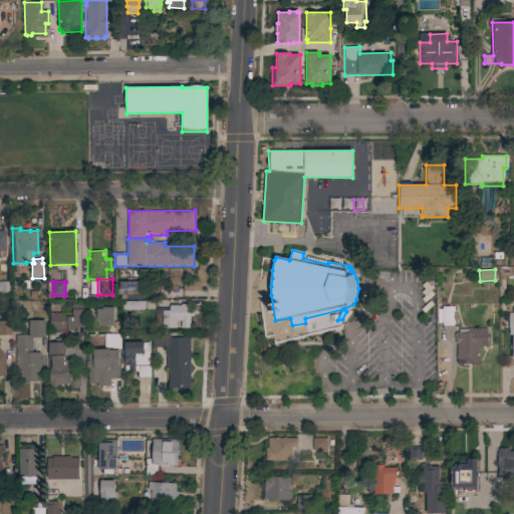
[(0,282),(10,282),(10,293),(0,293),(0,282)]
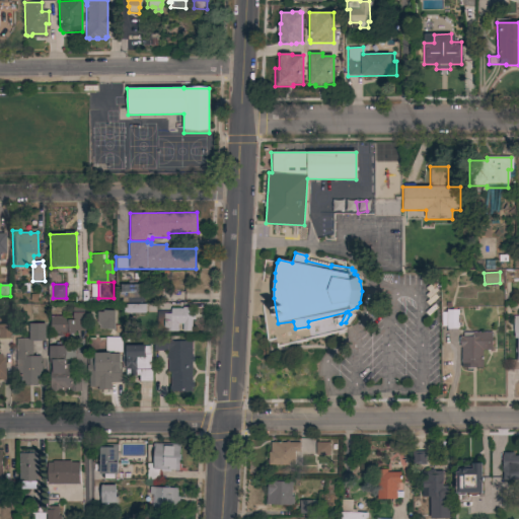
[(144,285),(144,302),(122,302),(122,297),(118,297),(118,292),(120,292),(120,285),(144,285)]
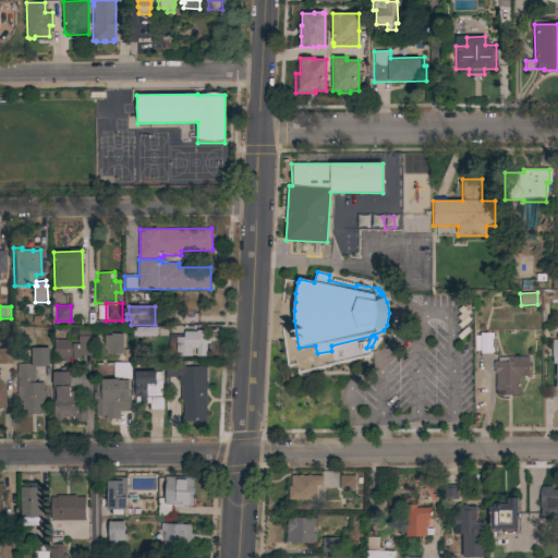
[(156,327),(157,337),(132,337),(132,327),(156,327)]
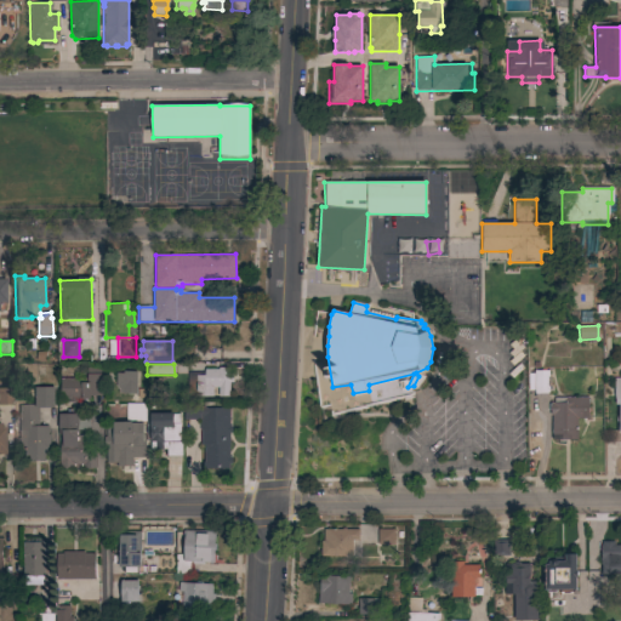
[(87,379),(87,368),(101,368),(101,396),(89,396),(89,399),(77,399),(77,403),(69,403),(69,399),(60,399),(60,379),(87,379)]
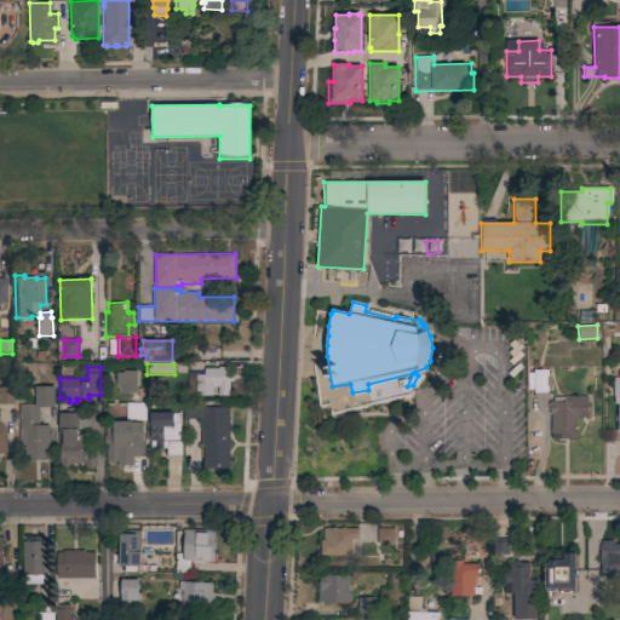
[(218,368),(218,367),(229,367),(229,374),(233,374),(233,382),(229,382),(229,396),(218,396),(218,388),(213,388),(213,396),(195,396),(195,374),(197,374),(197,373),(204,373),(204,368),(218,368)]
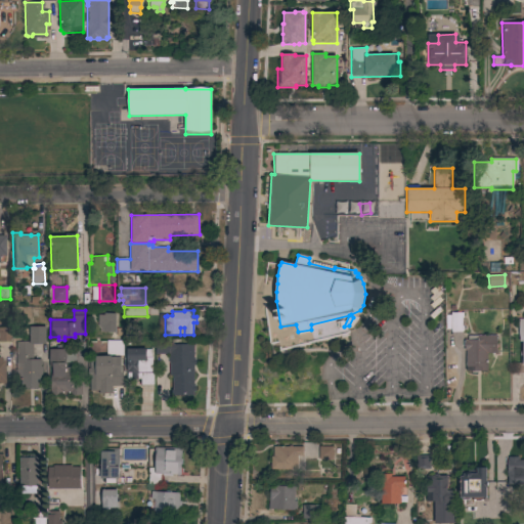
[(115,328),(115,332),(100,331),(100,329),(97,324),(97,315),(99,315),(99,314),(103,314),(103,312),(115,313),(115,328)]
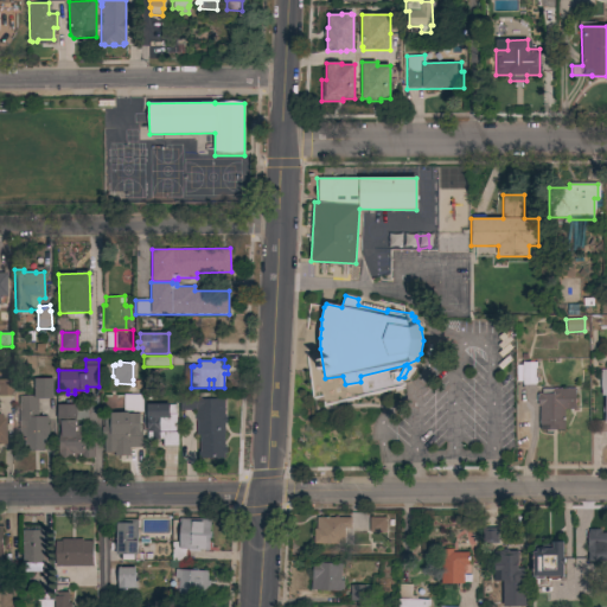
[(536,362),(536,384),(535,384),(535,385),(523,385),(523,384),(522,384),(522,362),(536,362)]
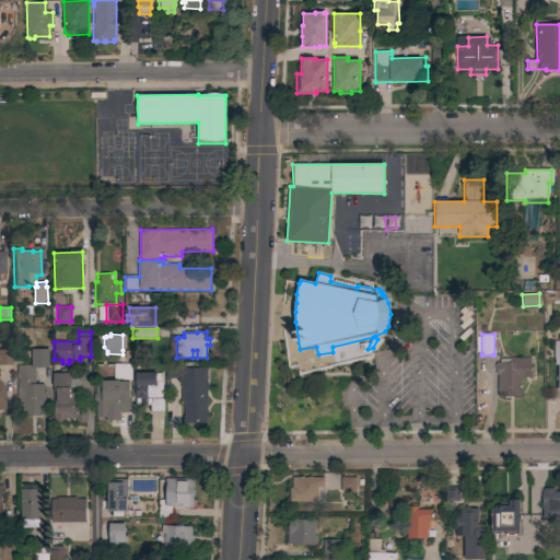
[(0,349),(11,349),(12,365),(0,365),(0,349)]
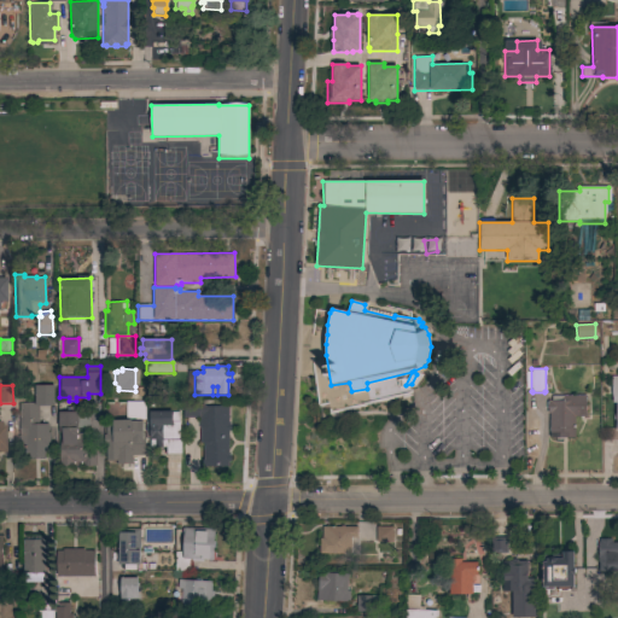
[(18,403),(35,403),(34,385),(53,385),(54,406),(38,406),(39,425),(47,425),(47,432),(50,432),(50,444),(48,444),(48,453),(44,454),(45,459),(29,459),(29,454),(24,454),(24,445),(19,445),(18,403)]
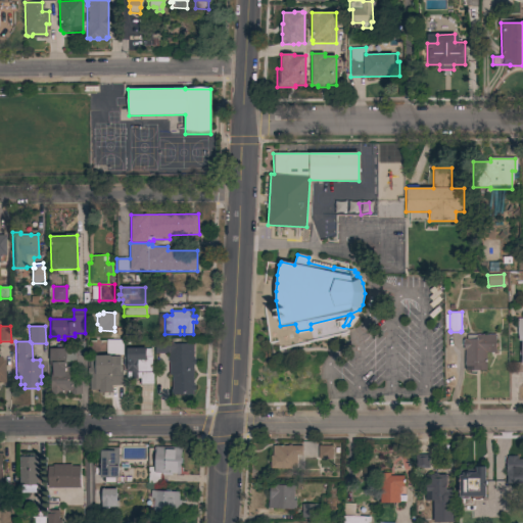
[(495,349),(486,349),(486,371),(465,371),(465,350),(463,350),(464,345),(462,345),(462,340),(464,340),(464,339),(467,339),(467,335),(495,335),(495,349)]
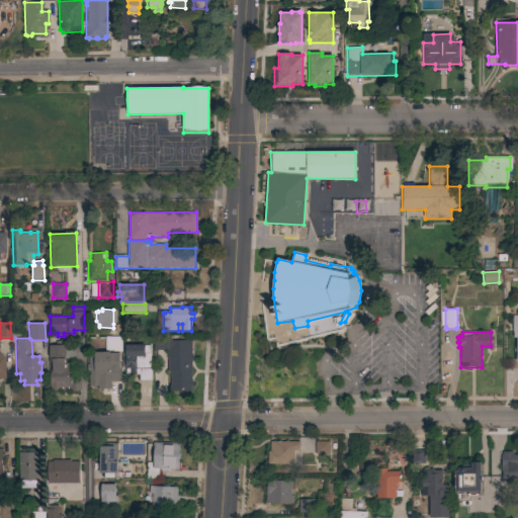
[(121,337),(121,352),(105,352),(105,337),(121,337)]
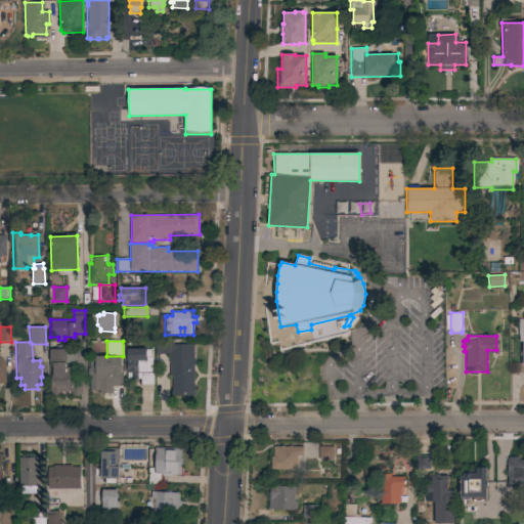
[(173,396),(172,376),(169,376),(169,363),(168,363),(168,354),(155,354),(155,343),(172,343),(172,345),(193,345),(193,359),(195,359),(195,365),(193,365),(193,386),(195,386),(195,391),(193,391),(193,395),(173,396)]
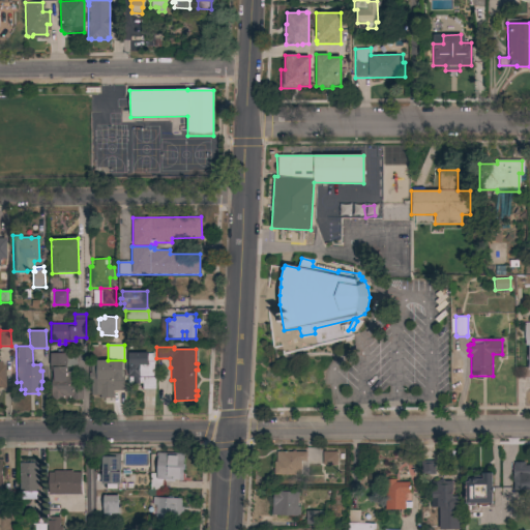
[(53,399),(51,399),(50,353),(75,353),(75,366),(66,367),(66,372),(76,372),(76,384),(83,384),(83,400),(53,401),(53,399)]
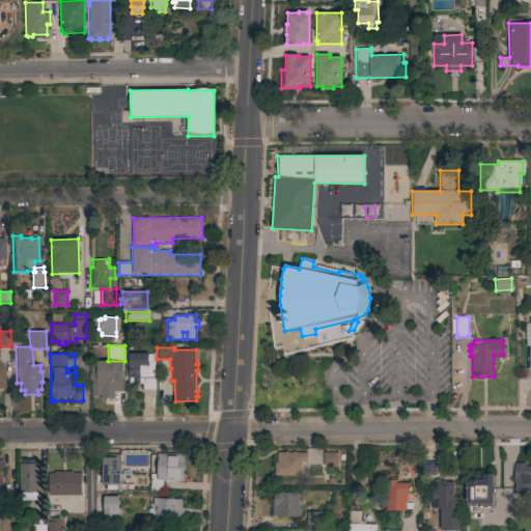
[(142,385),(129,385),(129,378),(128,378),(128,366),(128,354),(148,354),(148,355),(154,355),(154,376),(155,376),(156,390),(142,390),(142,385)]
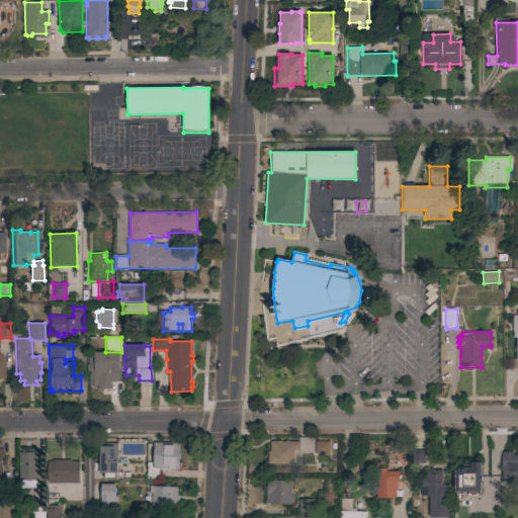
[(101,358),(101,353),(119,353),(119,381),(107,382),(107,381),(99,381),(99,385),(88,385),(88,372),(86,372),(86,364),(88,364),(88,358),(101,358)]
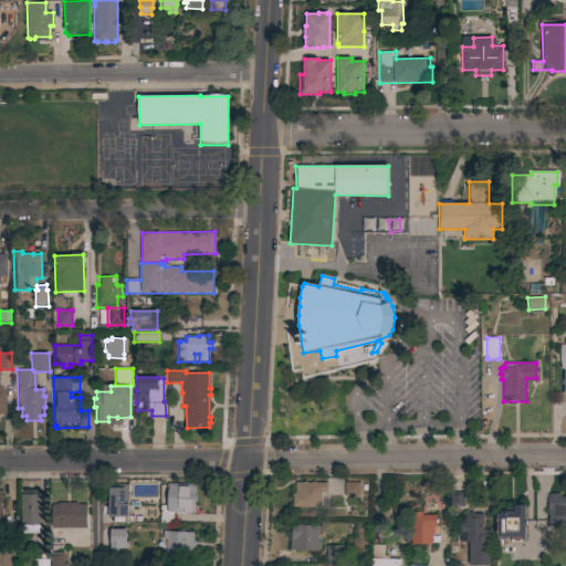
[(312,483),(312,482),(315,482),(315,483),(327,483),(327,493),(321,493),(321,507),(292,507),(292,493),(294,493),(294,483),(312,483)]
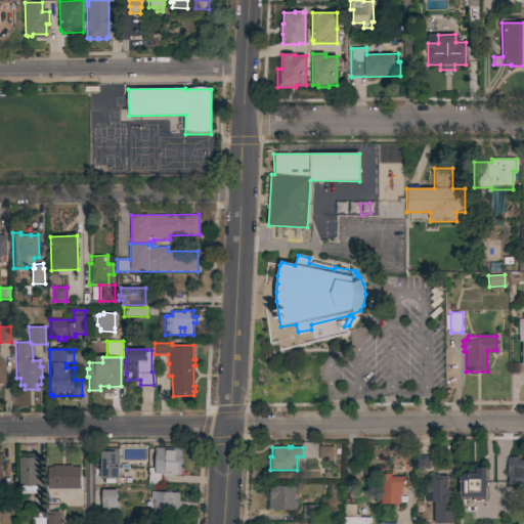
[(333,446),(333,460),(318,460),(318,447),(333,446)]
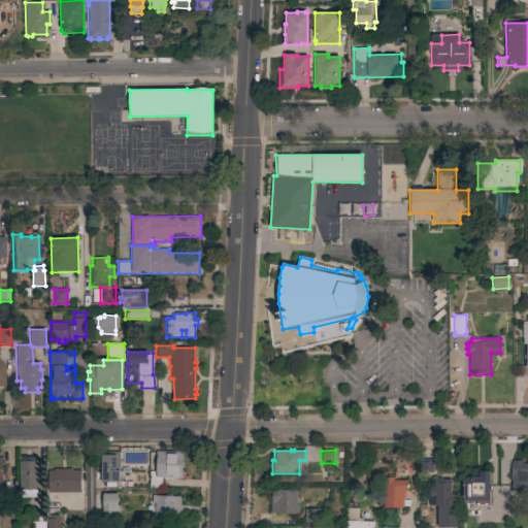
[(183,452),(182,462),(184,462),(184,468),(183,468),(182,479),(173,477),(173,480),(162,479),(162,487),(150,488),(149,471),(157,471),(156,451),(183,452)]
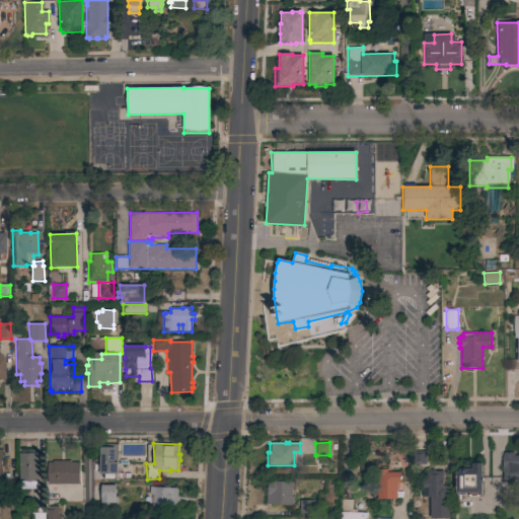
[(117,480),(103,479),(103,473),(98,473),(99,446),(106,446),(106,444),(117,444),(117,480)]
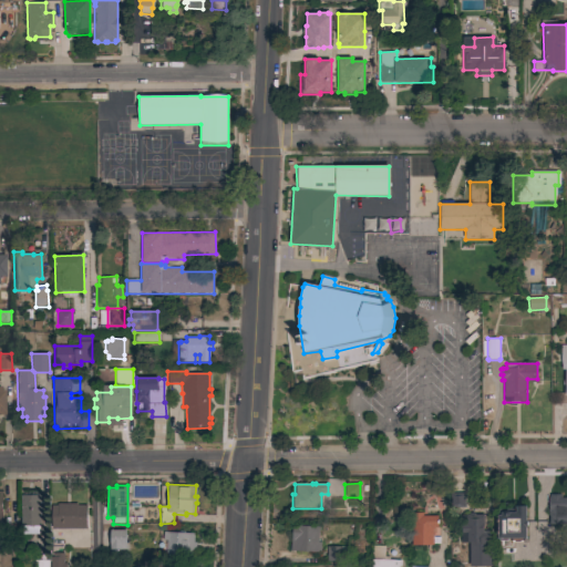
[(456,493),(456,492),(464,492),(465,507),(451,508),(450,494),(456,493)]
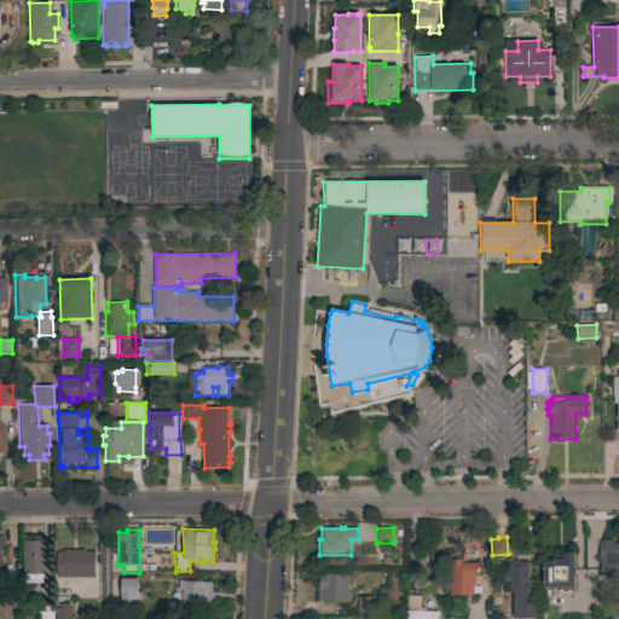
[(22,541),(44,539),(44,573),(23,574),(22,541)]
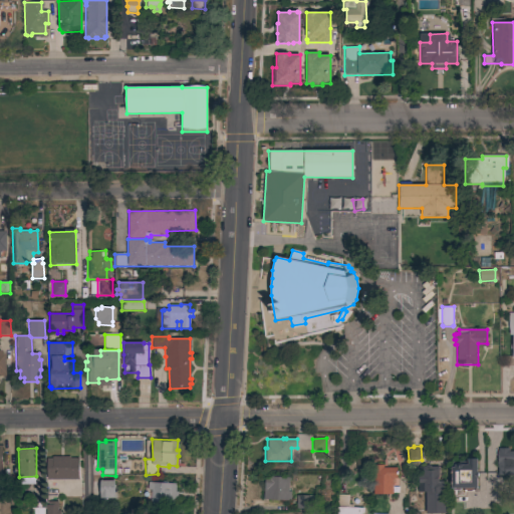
[(500,451),(508,451),(508,452),(513,452),(513,475),(508,475),(498,476),(498,468),(497,468),(497,451),(500,451)]
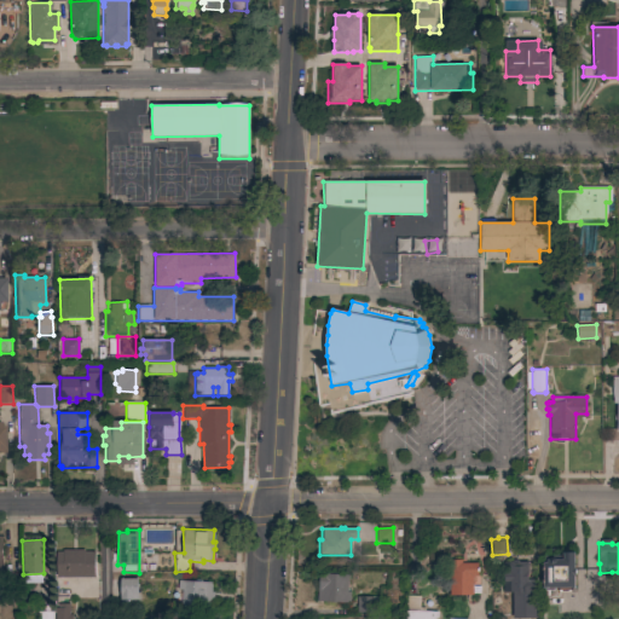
[(56,551),(63,551),(63,550),(85,549),(85,553),(94,551),(94,577),(56,577),(56,551)]
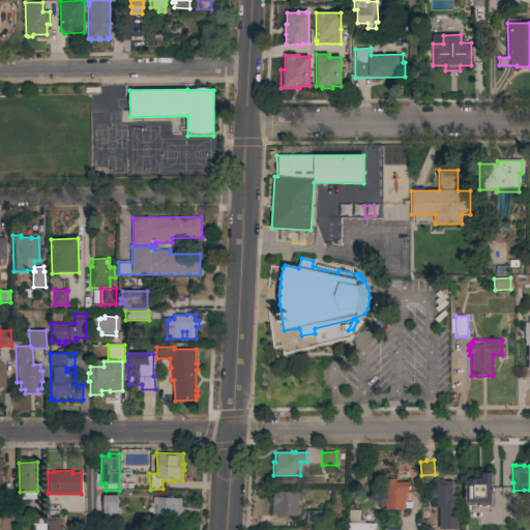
[(492,487),(493,487),(493,493),(492,493),(492,503),(465,503),(465,482),(468,482),(468,479),(471,479),(472,478),(475,478),(475,479),(482,479),(482,473),(492,473),(492,487)]
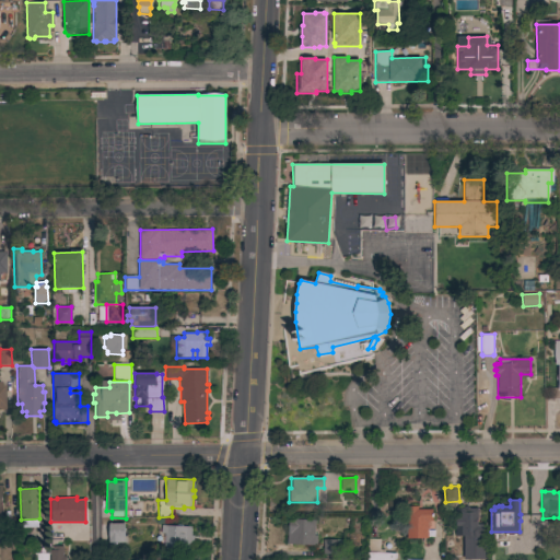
[(417,506),(417,510),(432,510),(432,522),(427,522),(428,539),(407,539),(406,506),(417,506)]
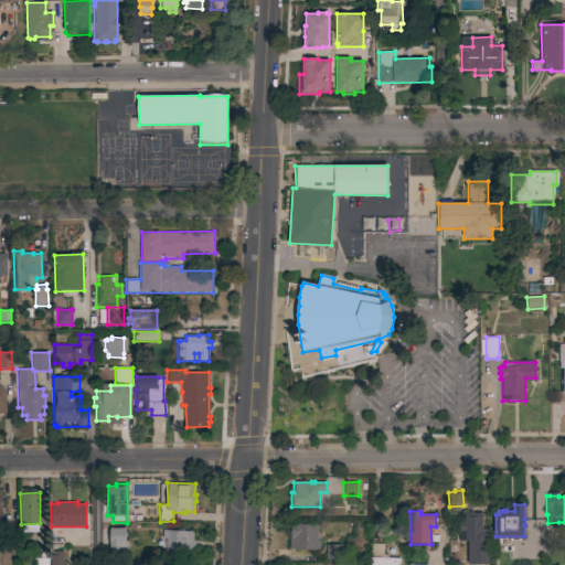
[(466,514),(468,512),(471,512),(472,513),(481,513),(482,530),(487,530),(488,545),(473,546),(473,543),(464,543),(462,533),(460,533),(459,514),(466,514)]
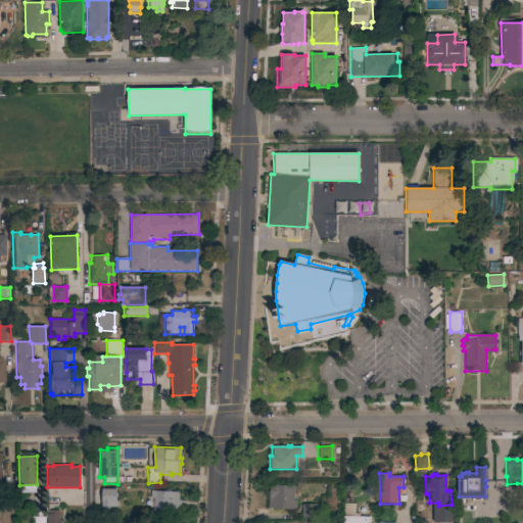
[(268,509),(269,485),(294,486),(293,501),(296,501),(295,509),(293,509),(293,510),(268,509)]
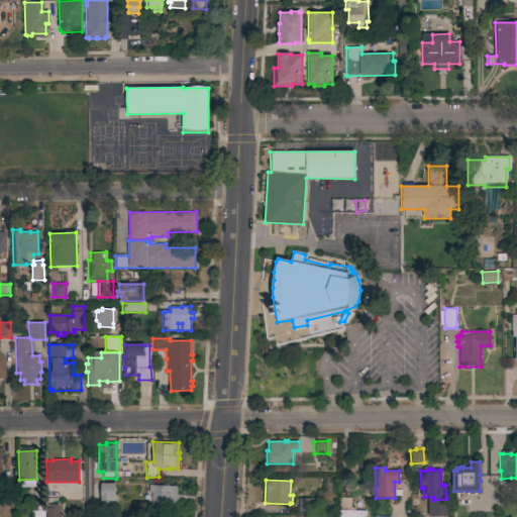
[(115,483),(115,501),(100,501),(100,483),(115,483)]
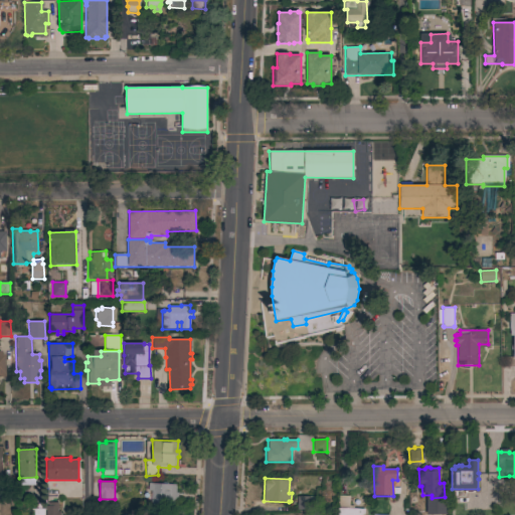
[(175,492),(178,492),(177,499),(175,499),(175,506),(150,505),(151,491),(147,491),(148,483),(176,485),(175,492)]
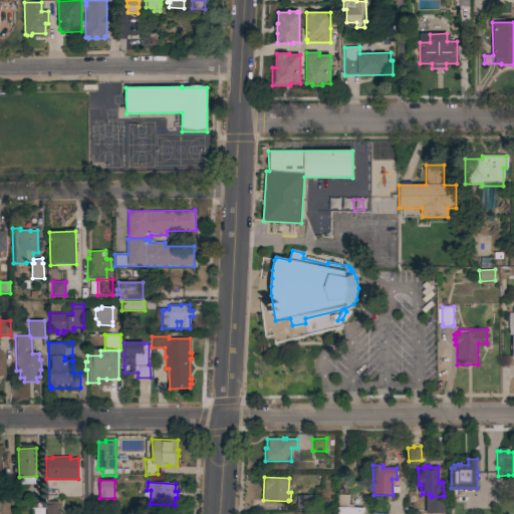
[(362,513),(335,513),(336,494),(348,495),(347,504),(352,505),(352,508),(363,508),(362,513)]
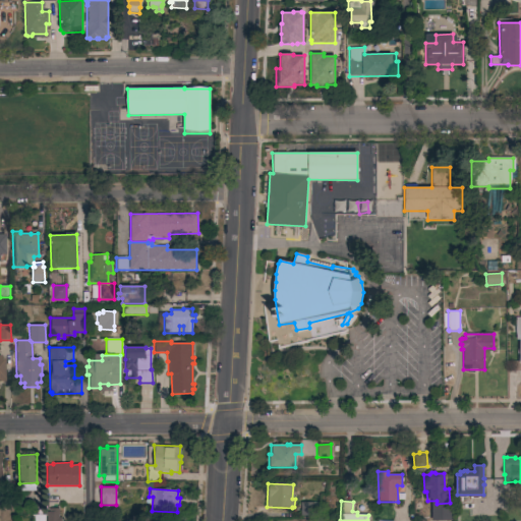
[(320,516),(300,516),(300,503),(320,503),(320,516)]
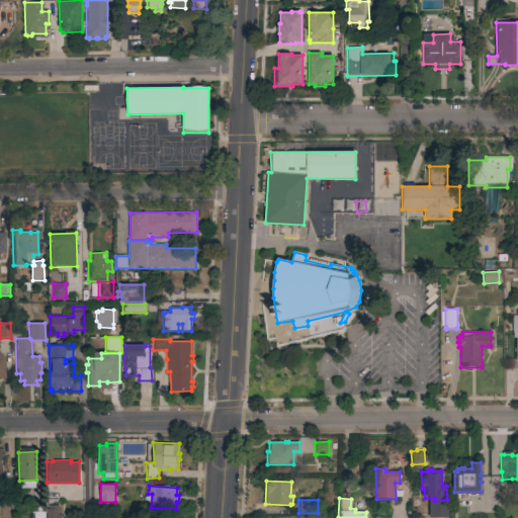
[(48,509),(48,505),(58,505),(58,515),(61,515),(61,517),(46,517),(46,509),(48,509)]
